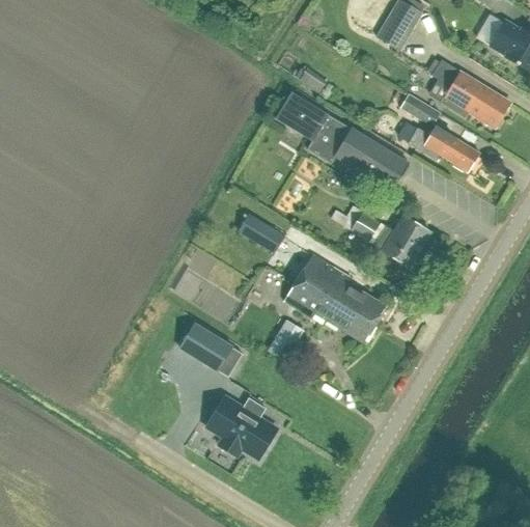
[(389,14),(375,36),(396,49),(410,26),(389,14)]
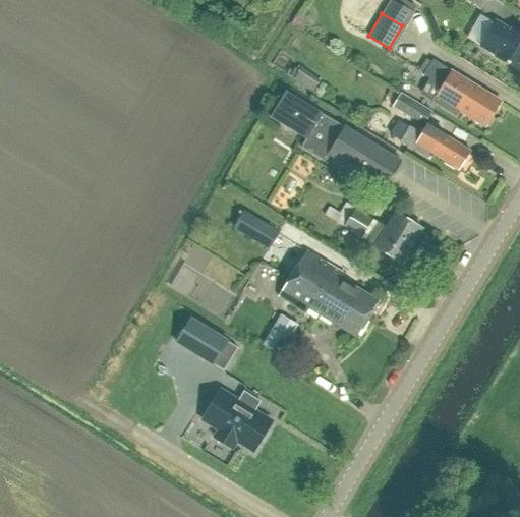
[(519,33),(511,27),(510,30),(496,21),(481,45),(496,53),(494,55),(517,69),(519,65),(519,33)]
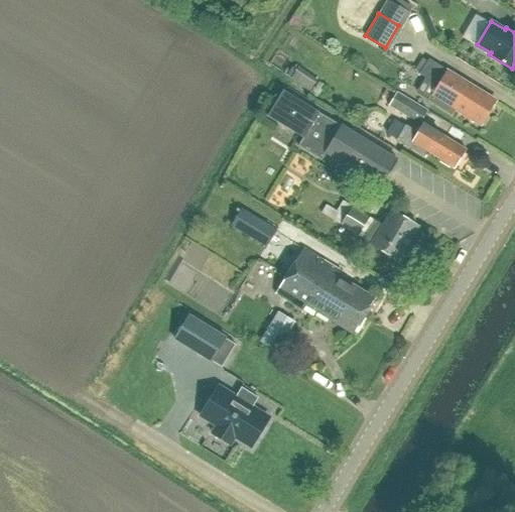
[(480,122),(495,97),(428,56),(419,73),(436,83),(427,98),(449,112),(454,106),(480,122)]
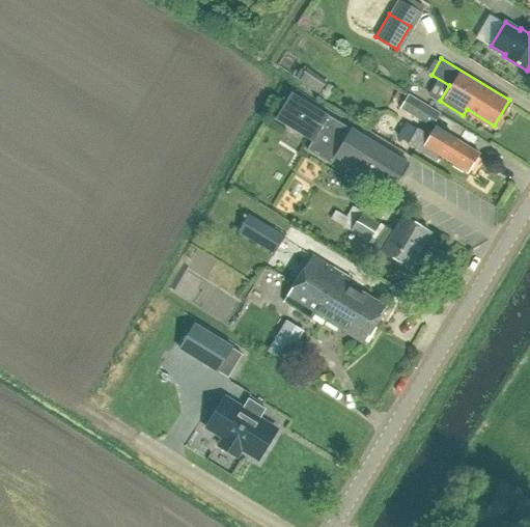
[(302,64),(295,75),(317,90),(325,80),(302,64)]
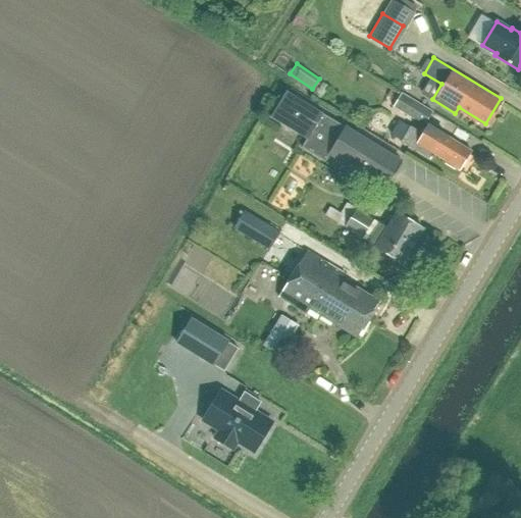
[(285,90),(270,115),(305,137),(300,145),(322,158),(324,155),(326,151),(383,185),(392,171),(395,166),(400,158),(290,92),(285,90)]
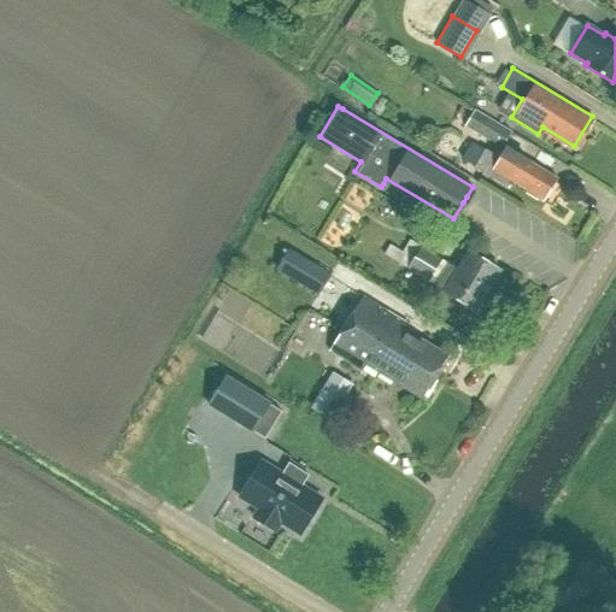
[(500,147),(511,129),(475,107),(464,125),(500,147)]
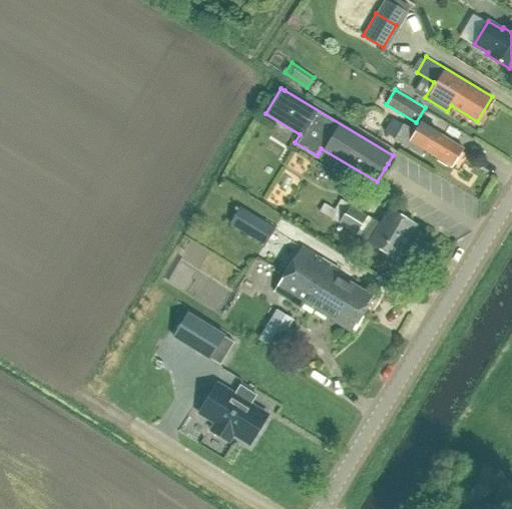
[(460,146),(418,121),(413,129),(400,121),(391,137),(419,153),(422,147),(450,163),(460,146)]
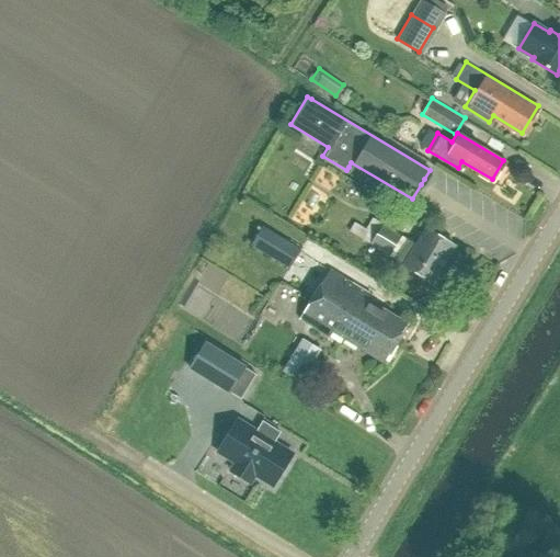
[(412,243),(370,218),(365,227),(354,220),(346,232),(388,258),(427,282),(449,246),(421,228),(412,243)]
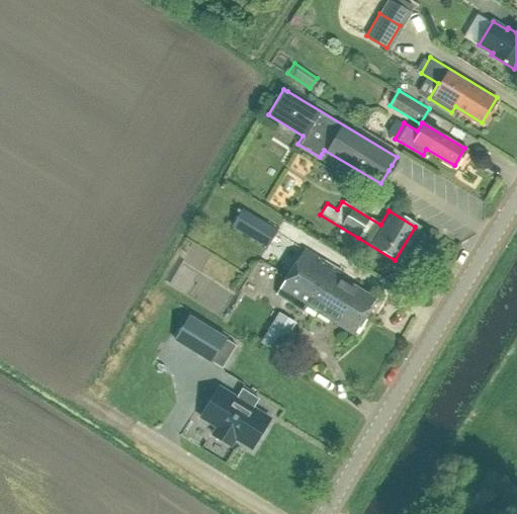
[(266,248),(278,229),(243,207),(231,226),(266,248)]
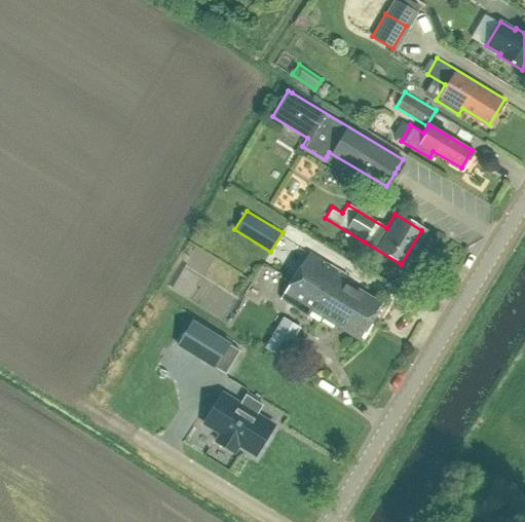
[(294,276),(370,322),(381,303),(343,281),(342,273),(308,252),(294,276)]
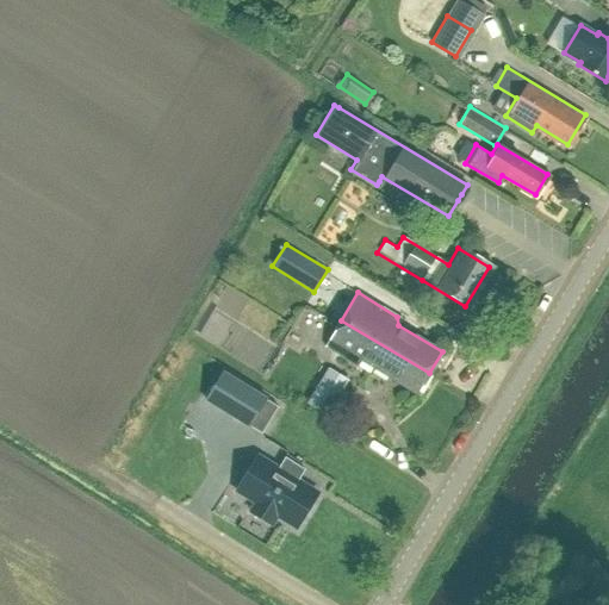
[(416,393),(429,373),(341,320),(324,347),(370,374),(373,367),(416,393)]
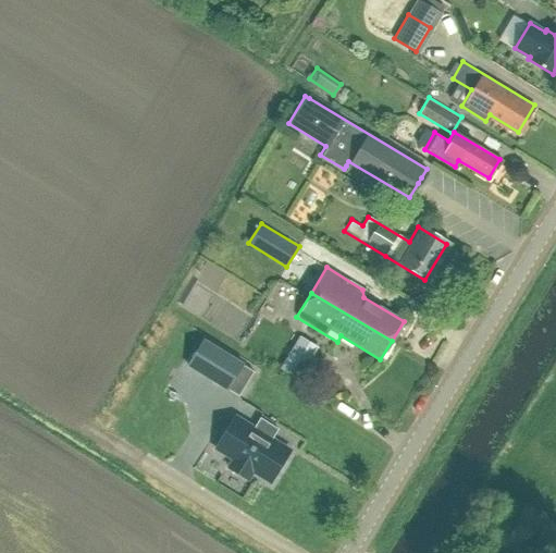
[(299,378),(319,346),(300,334),(281,367),(299,378)]
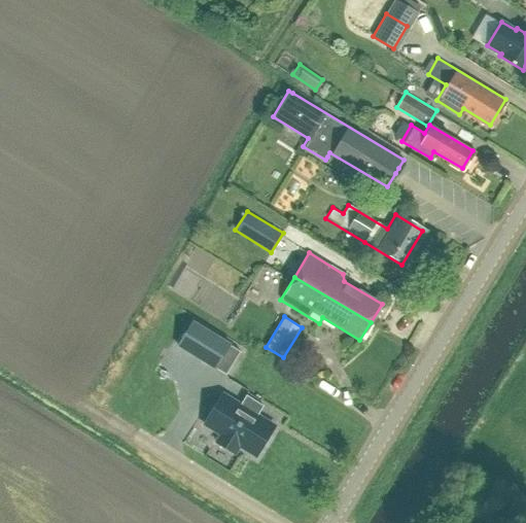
[(229,341),(193,318),(177,343),(213,365),(214,365),(229,342),(229,341)]
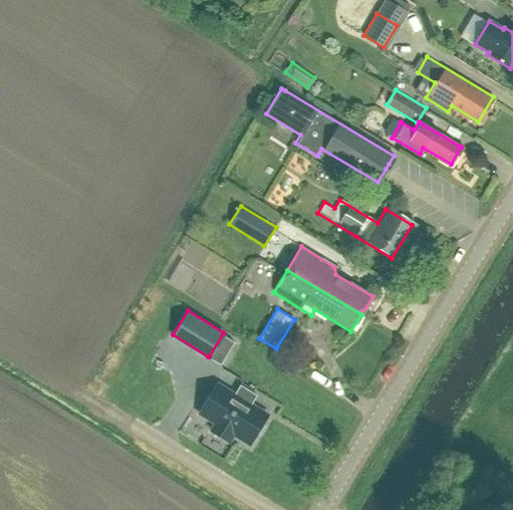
[(251,392),(252,391),(243,385),(242,386),(237,394),(234,392),(219,383),(216,387),(214,385),(201,407),(203,408),(200,413),(214,422),(210,429),(228,440),(232,433),(247,442),(250,437),(252,438),(265,417),(263,415),(265,411),(250,402),(247,400),(251,392)]
